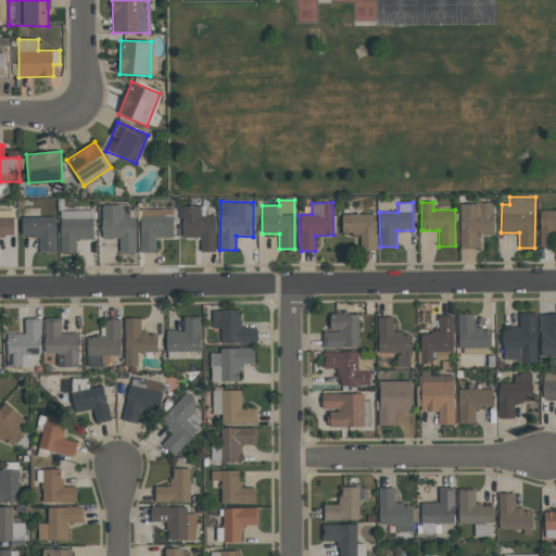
[(493,203),(459,203),(460,248),(480,248),(480,234),(493,234),(493,203)]
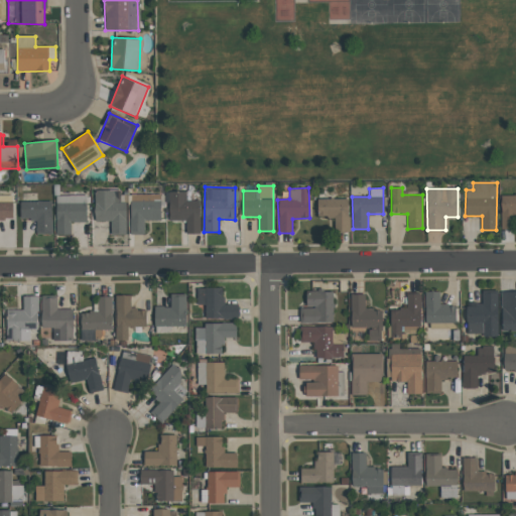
[(111,234),(126,234),(126,202),(121,202),(120,189),(94,190),(95,222),(111,221),(111,234)]
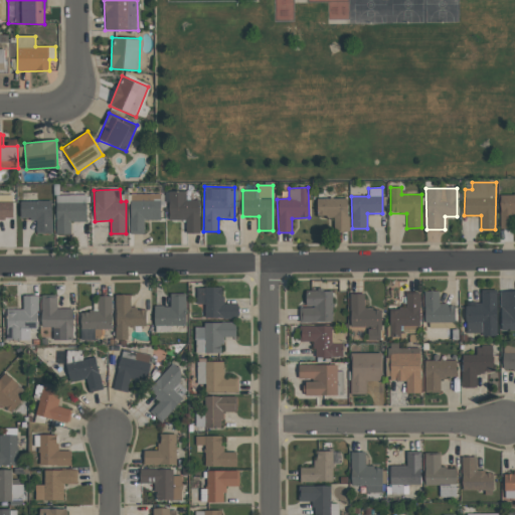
[(169,220),(185,219),(186,233),(199,232),(199,199),(186,200),(186,191),(168,191),(169,220)]
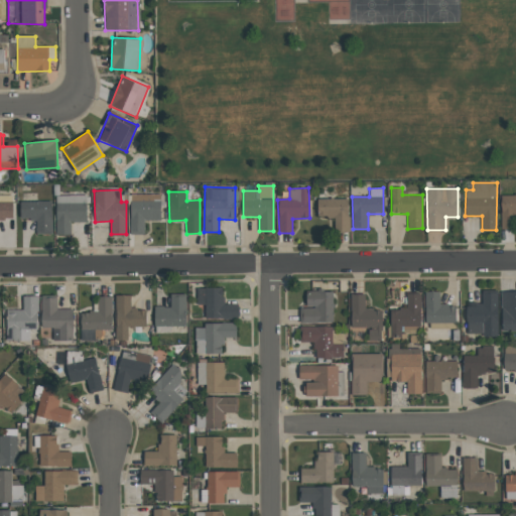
[(160,195),(130,195),(131,235),(144,235),(144,221),(160,221),(160,195)]
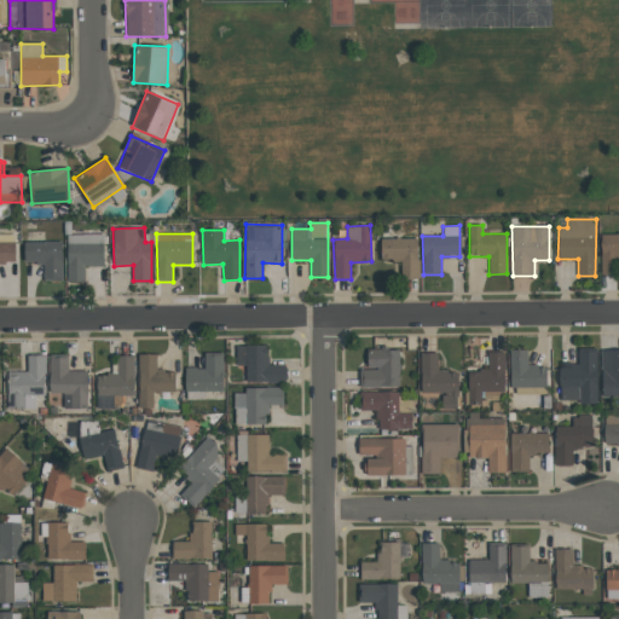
[(601,275),(618,273),(618,233),(601,235),(601,275)]
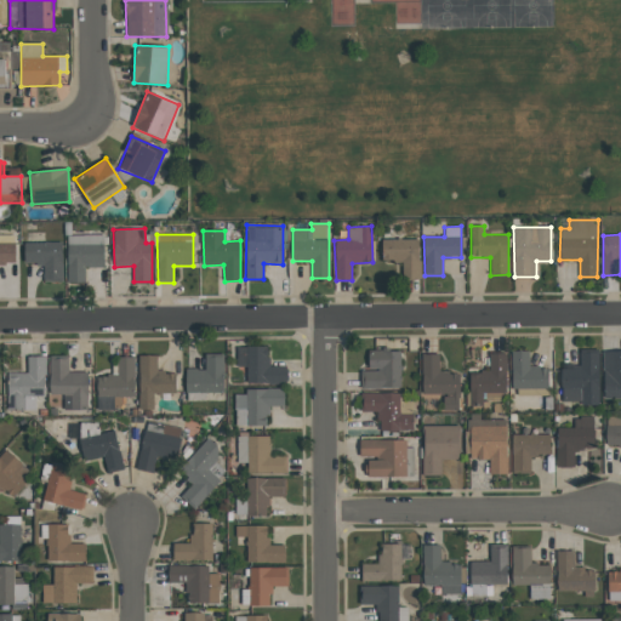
[(68,283),(85,283),(85,268),(104,267),(104,235),(67,235),(68,283)]
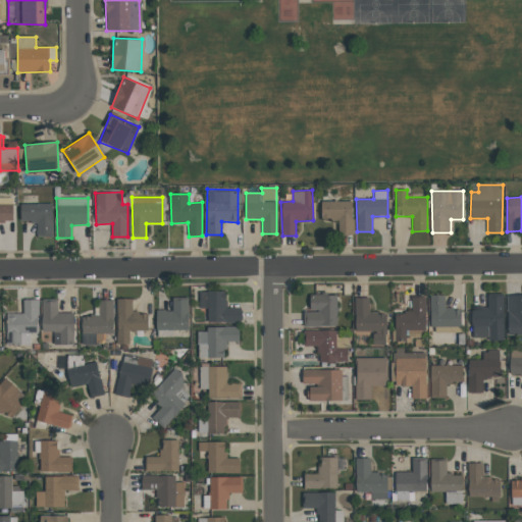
[(353,201),(321,202),(322,220),(338,220),(338,235),(353,235),(353,201)]
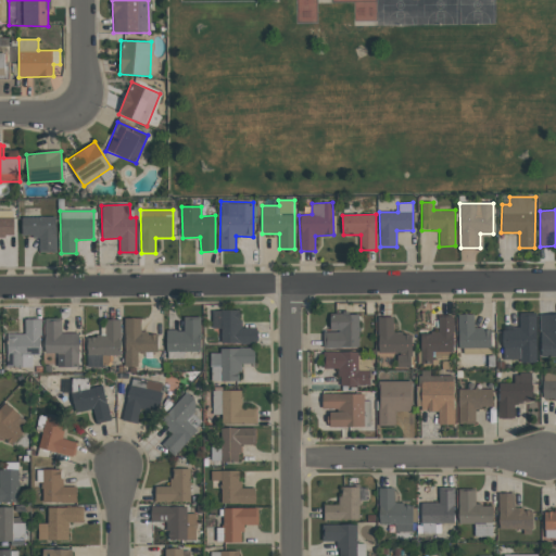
[(22,217),(22,236),(39,236),(39,252),(55,252),(55,217),(22,217)]
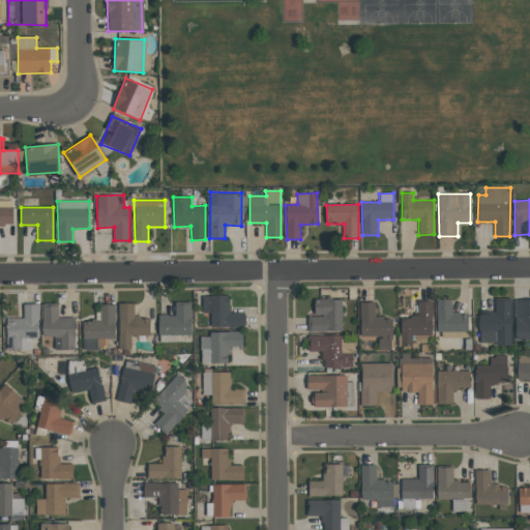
[(229,296),(203,295),(202,313),(211,313),(210,327),(244,327),(244,312),(229,312),(229,296)]
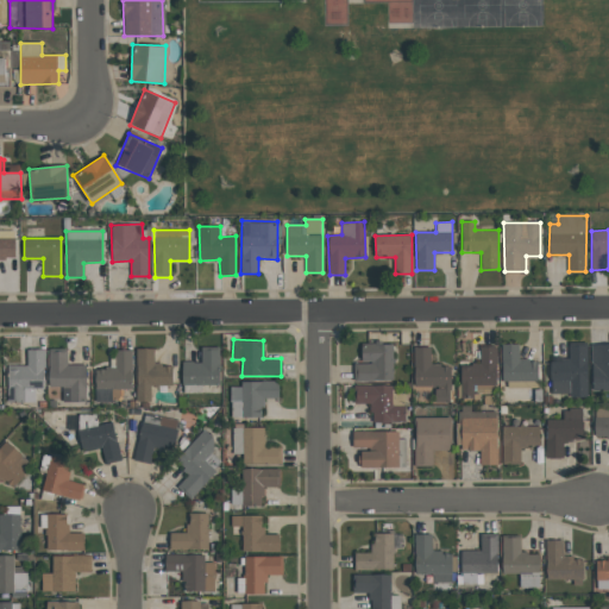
[(355,381),(393,381),(393,343),(362,344),(362,364),(353,364),(355,381)]
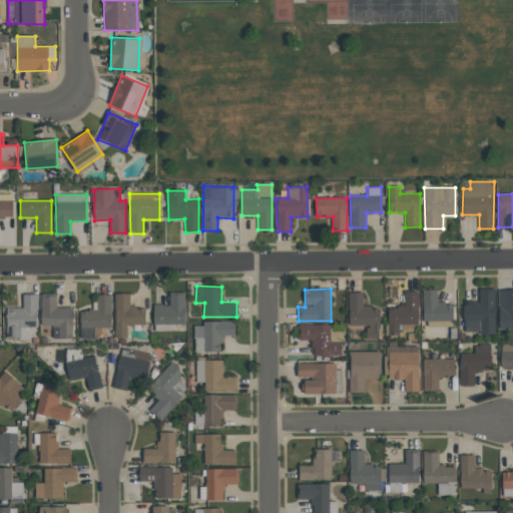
[(454,321),(453,303),(437,303),(437,290),(422,290),(423,321),(454,321)]
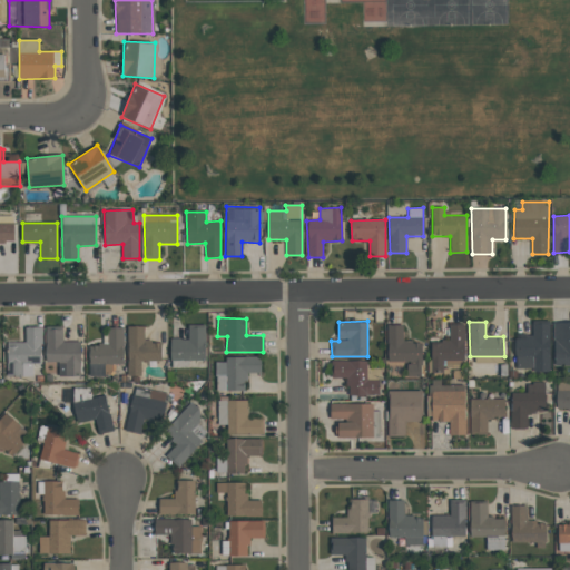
[(516,370),(550,370),(549,322),(532,322),(532,336),(514,336),(516,370)]
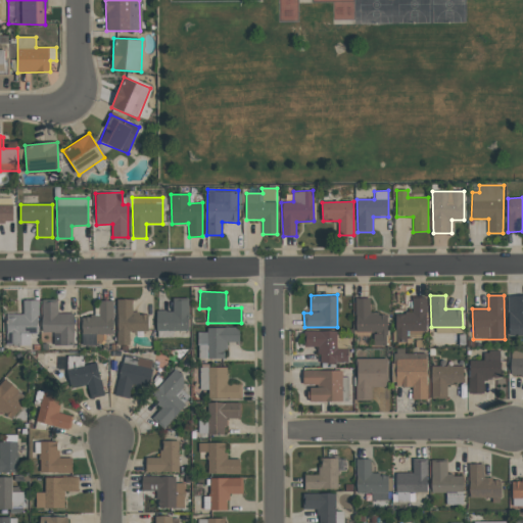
[(522,335),(522,295),(508,295),(508,336),(522,335)]
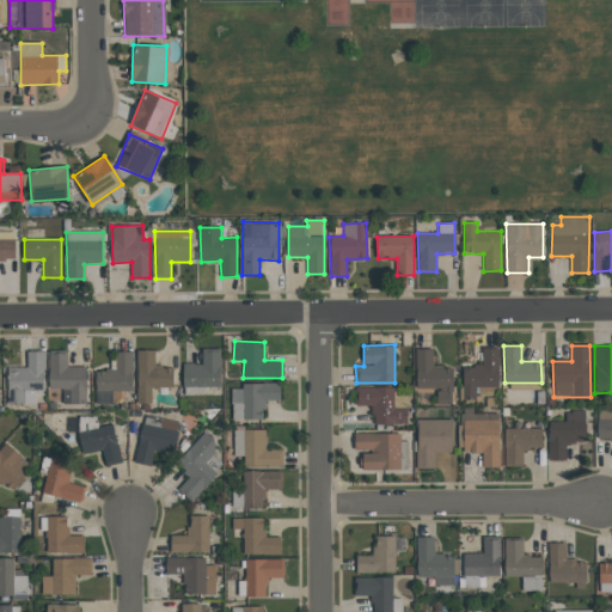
[(221,348),(202,348),(202,363),(184,363),(184,387),(221,387),(221,348)]
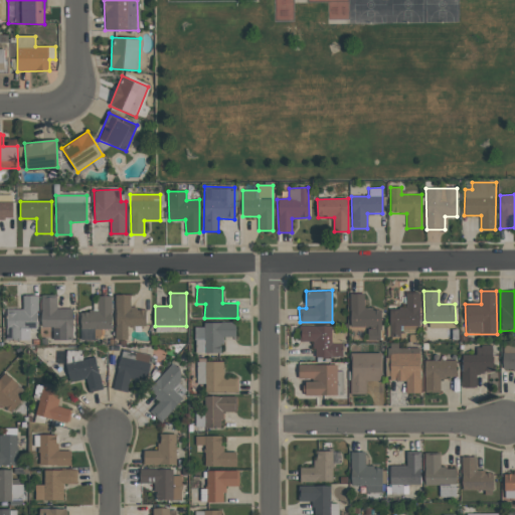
[(389,309),(389,336),(400,337),(401,326),(419,326),(420,293),(405,293),(405,309),(389,309)]
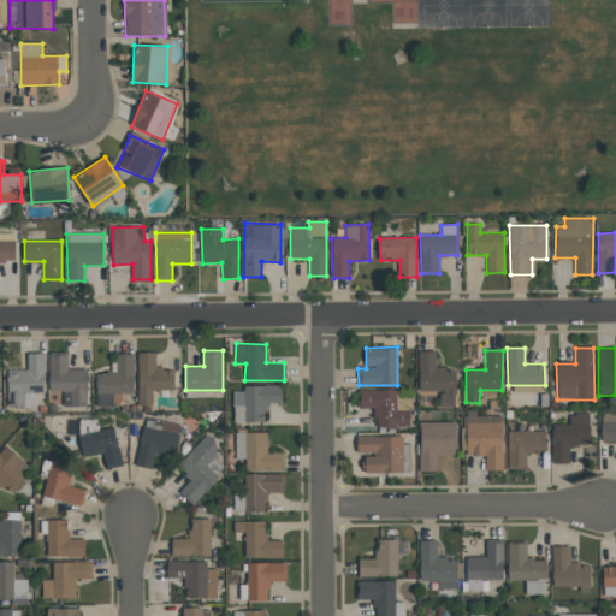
[(138,406),(153,406),(153,390),(175,390),(175,368),(157,368),(157,353),(138,351),(138,406)]
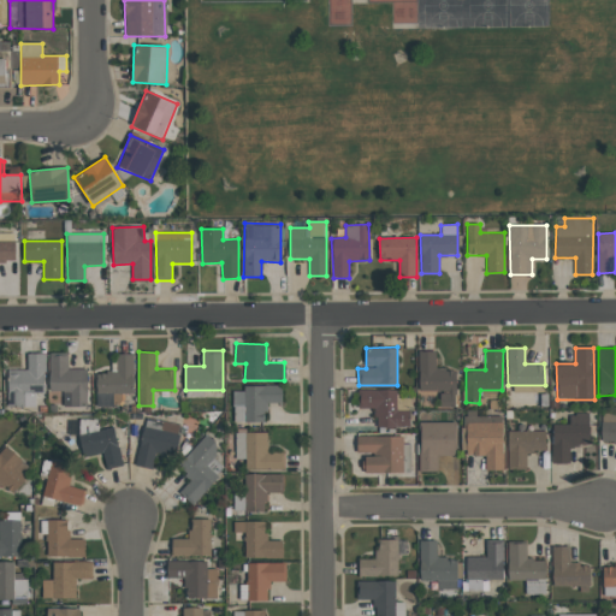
[(440,407),(456,407),(456,368),(436,368),(436,351),(419,351),(419,391),(440,391),(440,407)]
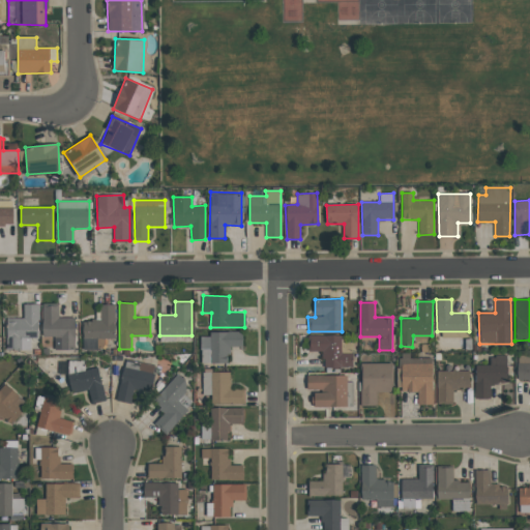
[(75,350),(76,318),(58,317),(58,304),(42,303),(42,336),(55,336),(54,350),(75,350)]
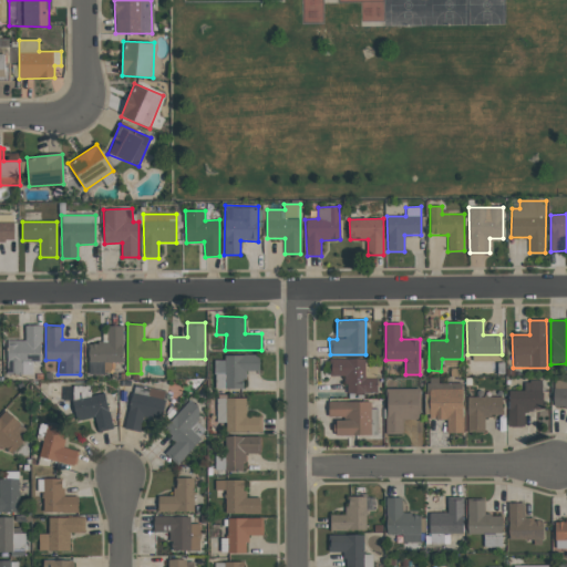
[(41,361),(42,326),(26,326),(24,340),(7,340),(7,374),(32,375),(32,360),(41,361)]
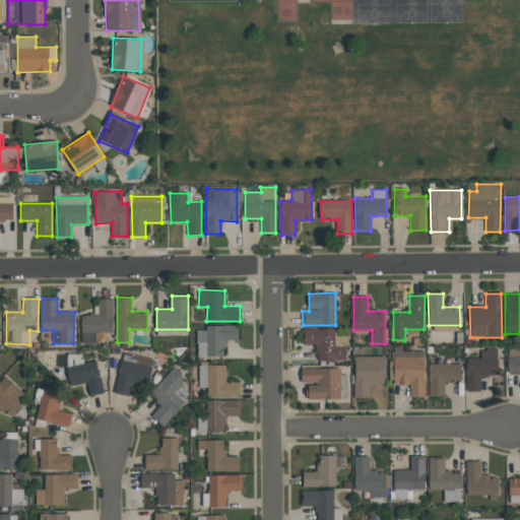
[(112,299),(98,299),(99,314),(81,314),(81,342),(94,342),(94,332),(113,331),(112,299)]
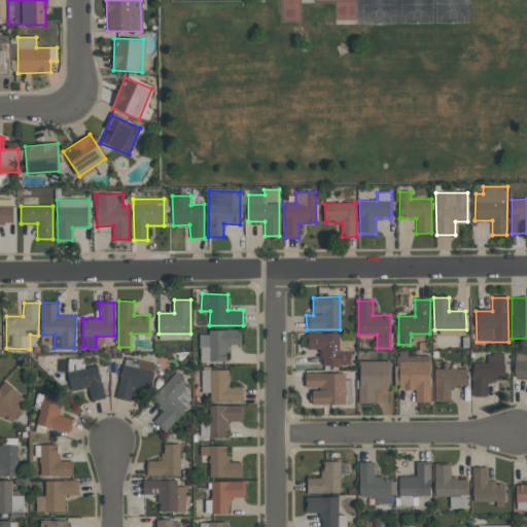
[(200,335),(200,361),(227,361),(226,345),(241,345),(241,329),(208,329),(208,335),(200,335)]
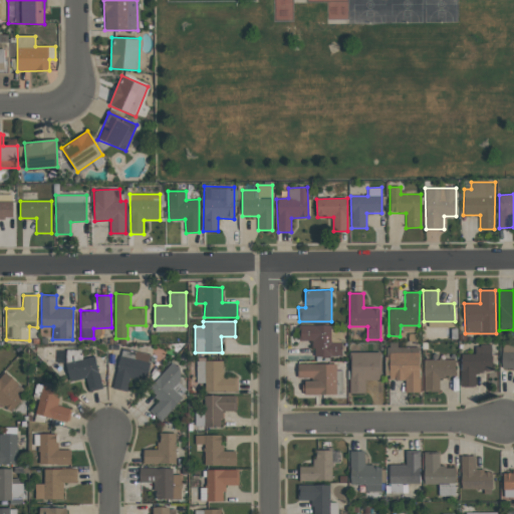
[(313,340),(313,356),(341,356),(341,342),(331,342),(331,325),(300,324),(300,340),(313,340)]
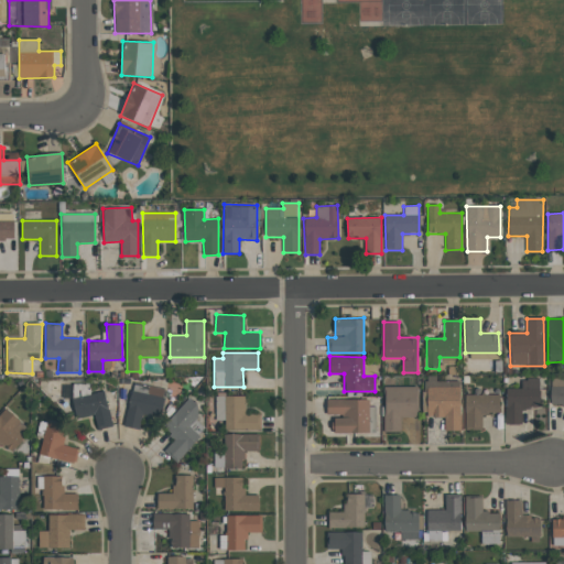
[(539,379),(521,378),(521,389),(506,388),(505,424),(521,424),(521,408),(539,409),(539,379)]
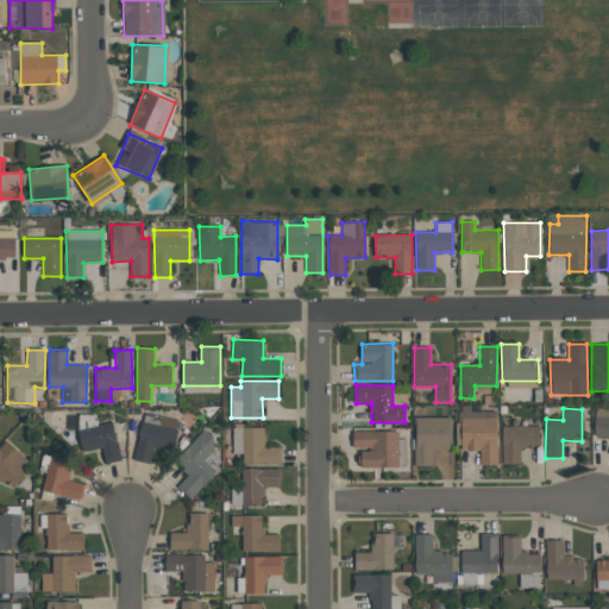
[(497,412),(460,412),(460,450),(479,450),(481,465),(498,464),(497,412)]
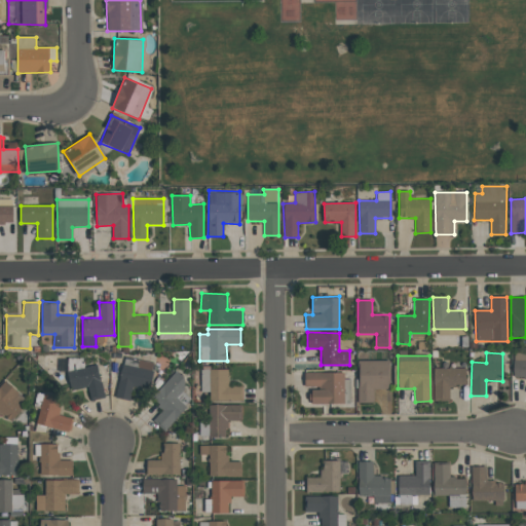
[(154,364),(124,357),(115,398),(129,401),(133,386),(148,390),(154,364)]
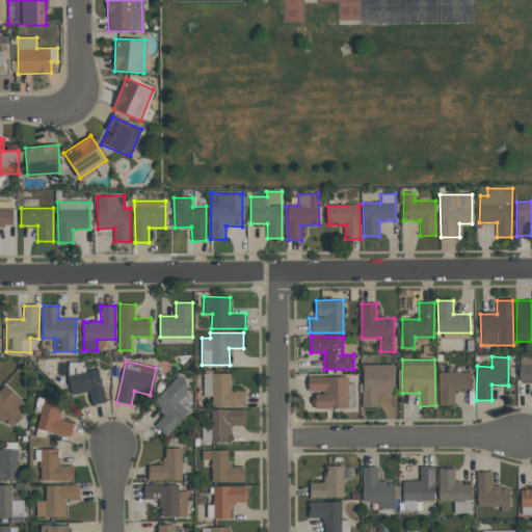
[(99,368),(82,372),(80,362),(67,364),(73,395),(88,391),(91,405),(105,402),(99,368)]
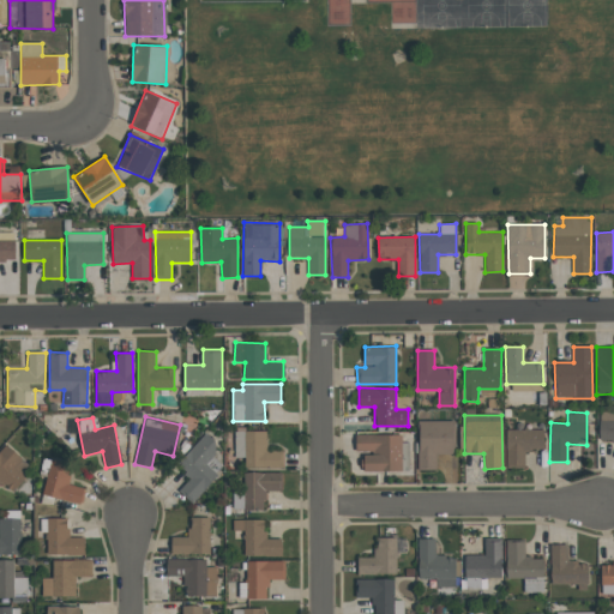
[(419,469),(435,469),(435,455),(455,453),(453,421),(417,422),(419,469)]
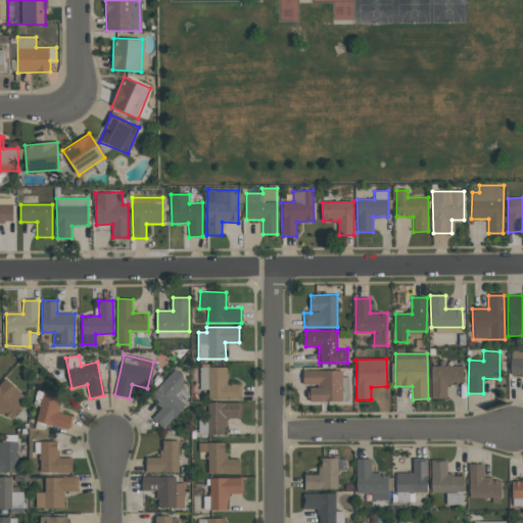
[(431,366),(431,398),(446,398),(446,383),(463,384),(463,367),(431,366)]
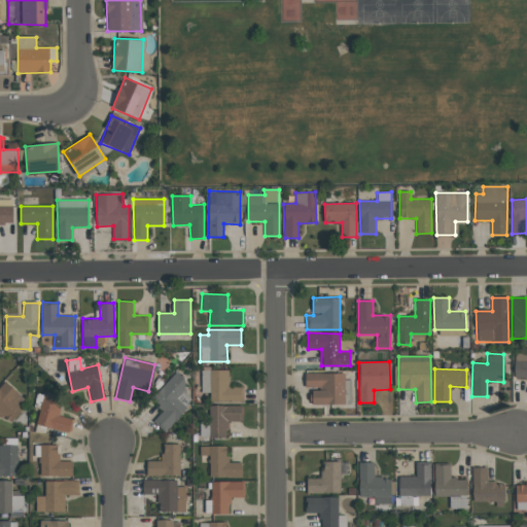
[(230,371),(202,371),(201,392),(210,392),(210,400),(243,401),(243,387),(229,387),(230,371)]
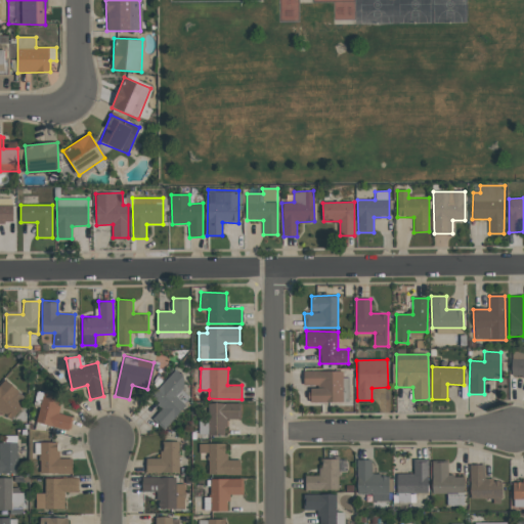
[(150,396),(163,407),(153,419),(164,429),(191,399),(180,388),(186,380),(175,369),(150,396)]
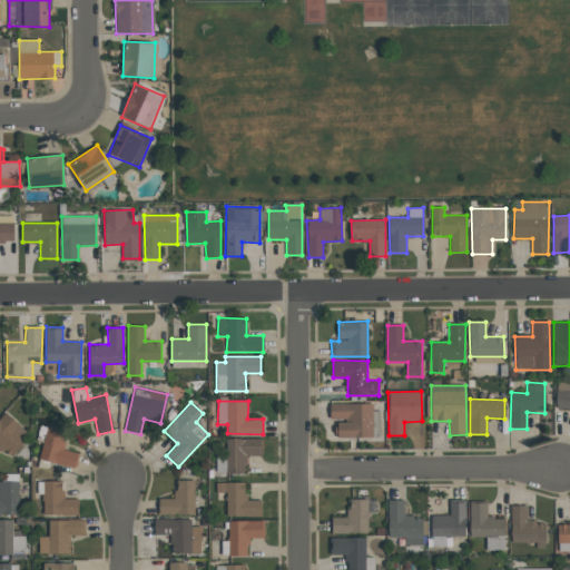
[(372,438),(373,404),(331,403),(331,420),(337,420),(336,436),(372,438)]
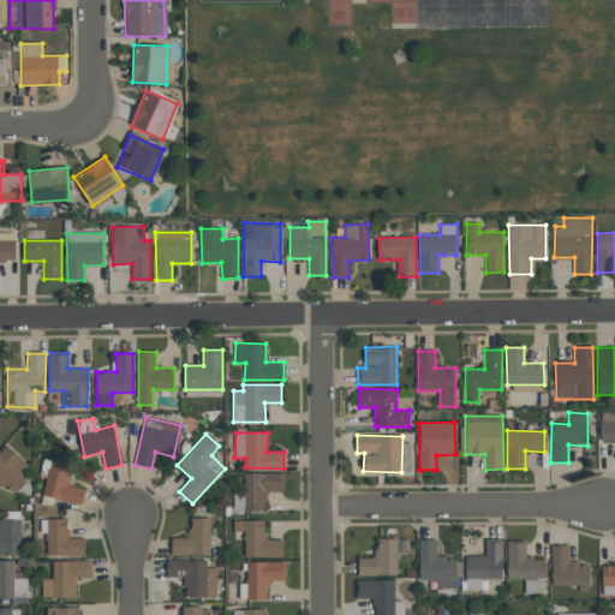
[(11,491),(33,470),(7,445),(0,452),(0,484),(1,483),(11,491)]
